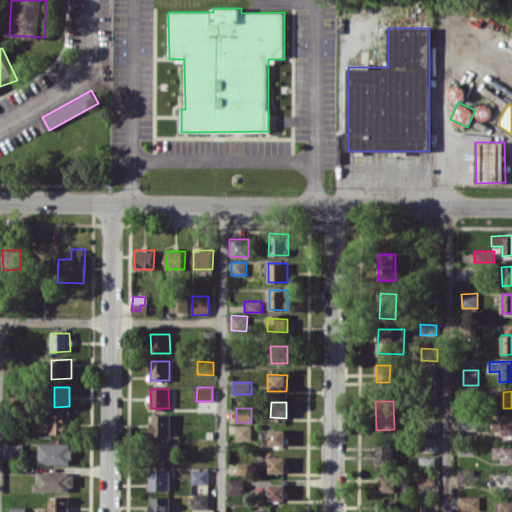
[(69,414),(51,414),(50,433),(69,434),(69,414)]
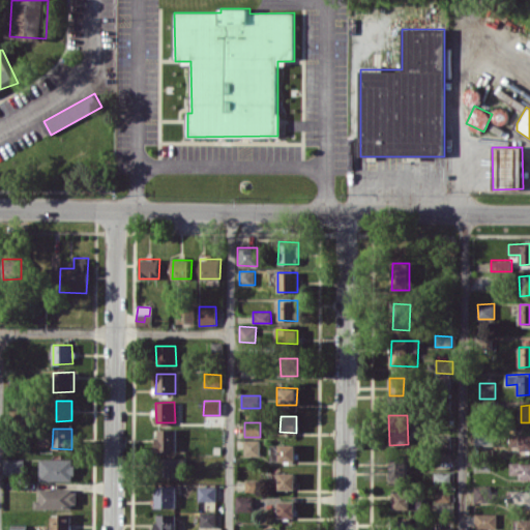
[(176,429),(158,430),(158,437),(154,437),(154,451),(176,450),(176,429)]
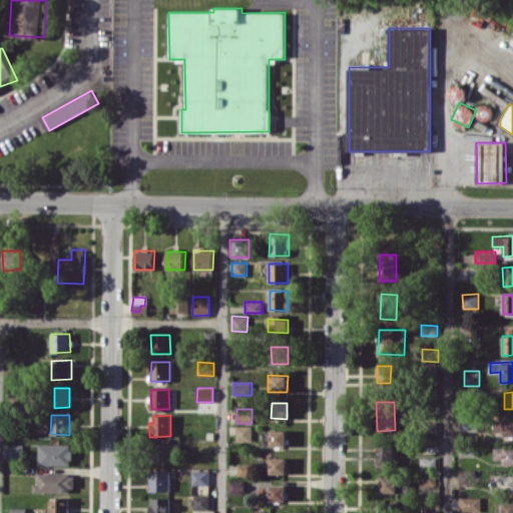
[(460,431),(477,431),(476,416),(459,417),(460,431)]
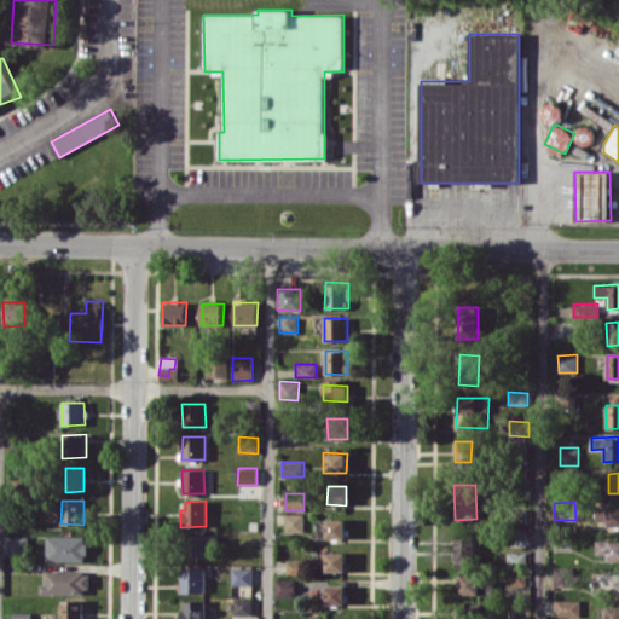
[(618,505),(596,507),(596,521),(608,520),(608,527),(618,526),(618,505)]
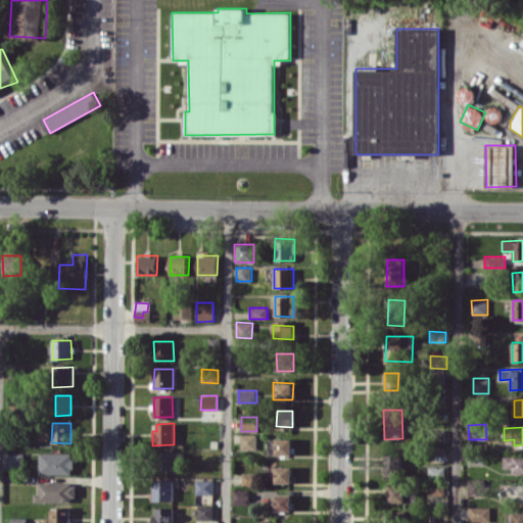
[(241,449),(256,449),(256,434),(241,434),(241,449)]
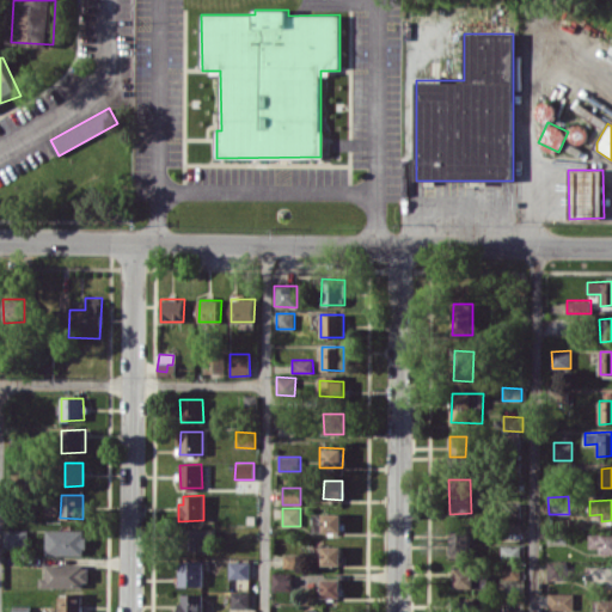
[(342,514),(313,513),(313,532),(342,532),(342,514)]
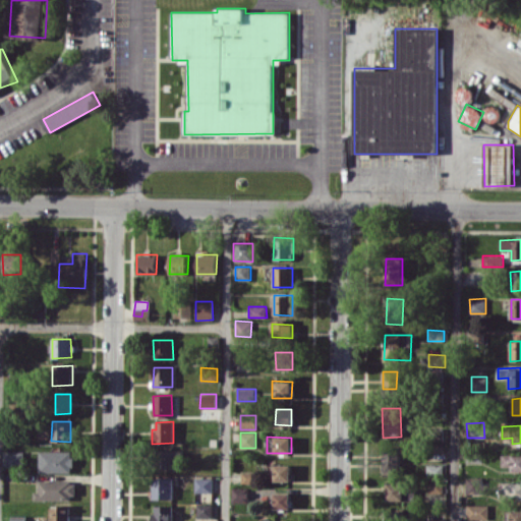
[(175,449),(155,450),(156,470),(176,469),(175,449)]
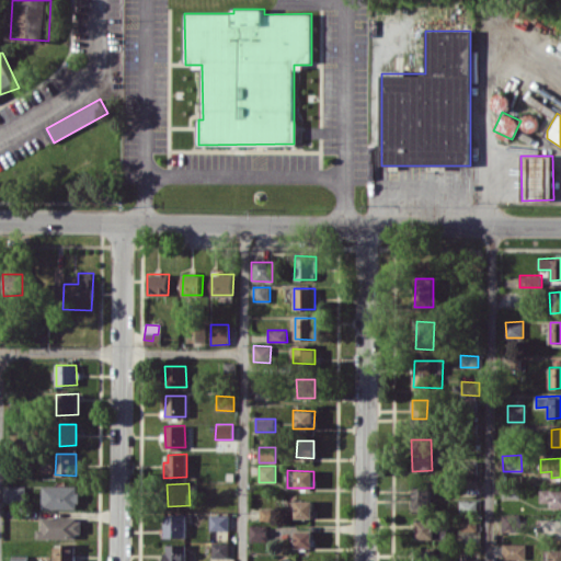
[(432,510),(431,483),(412,484),(413,511),(432,510)]
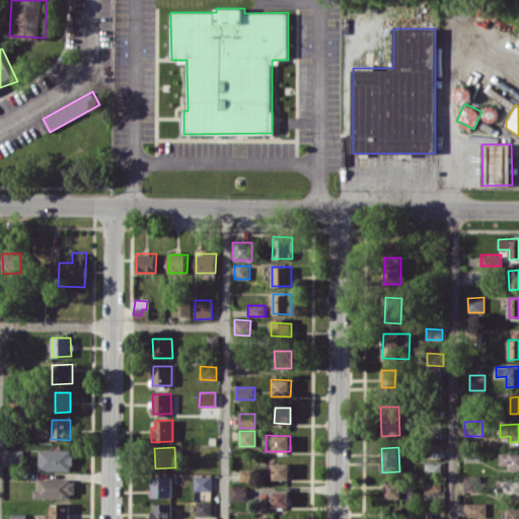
[(73,470),(72,449),(40,449),(40,470),(73,470)]
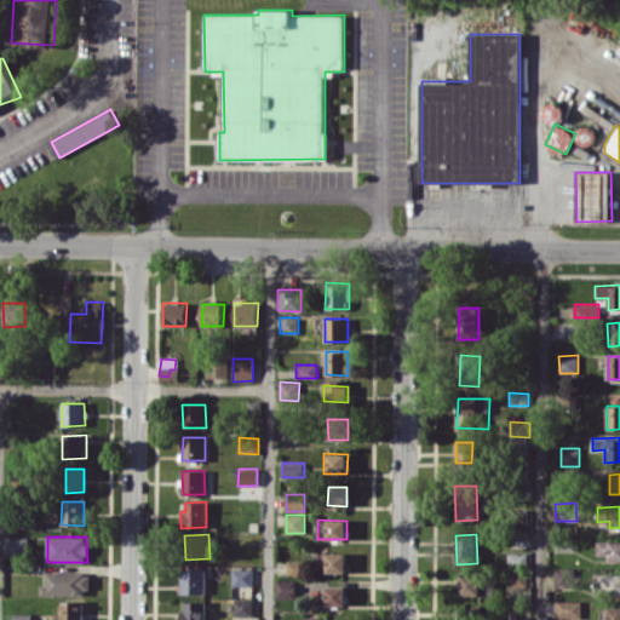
[(555,550),(573,551),(574,538),(556,537),(555,550)]
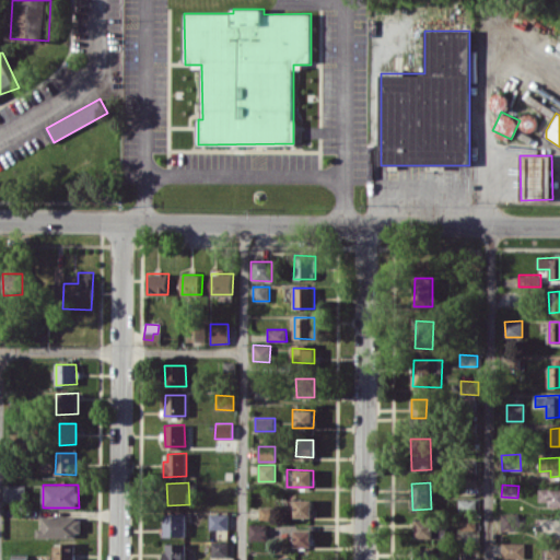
[(25,501),(25,486),(8,486),(8,501),(25,501)]
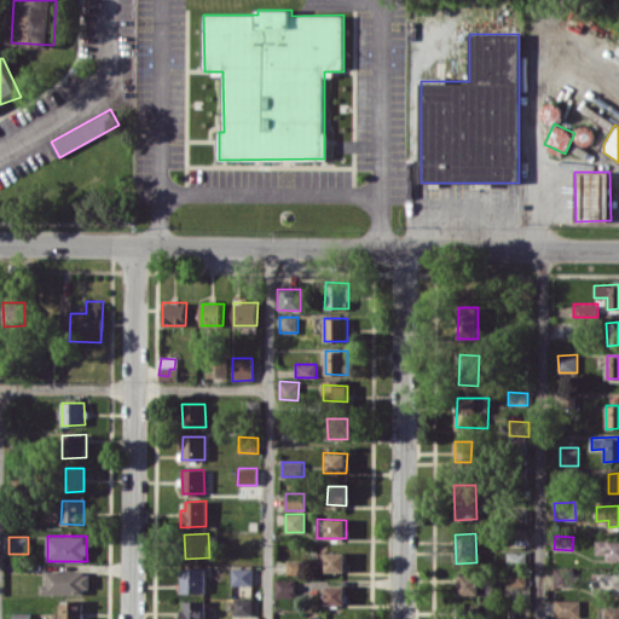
[(618,560),(618,539),(596,539),(596,554),(608,554),(608,560),(618,560)]
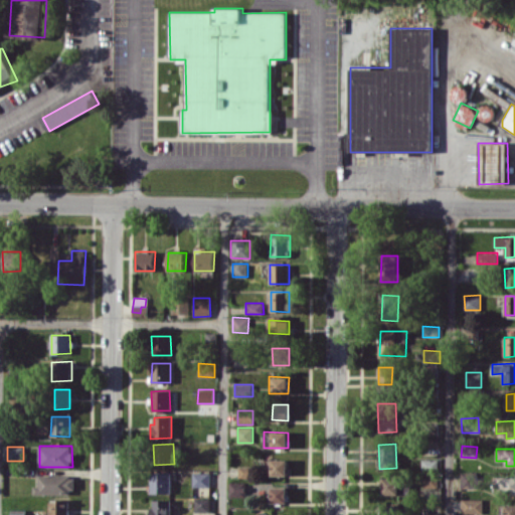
[(288,460),(265,459),(265,469),(238,468),(238,476),(288,477),(288,460)]
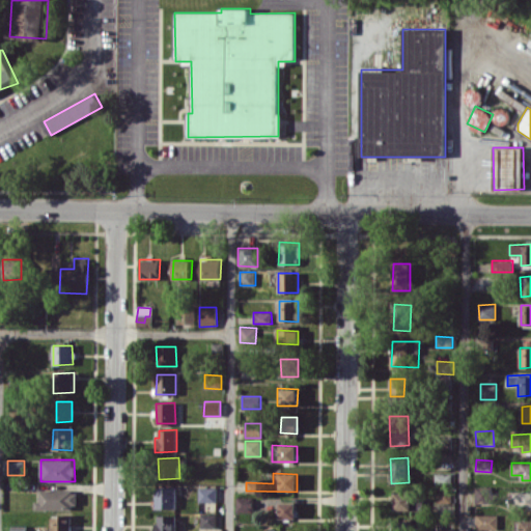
[(492,485),(475,486),(476,504),(493,503),(492,485)]
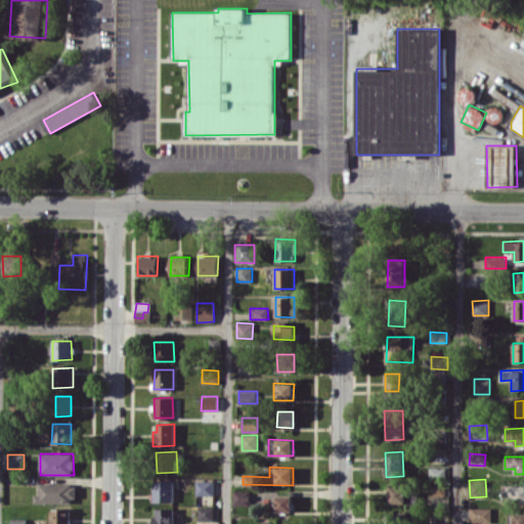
[(174,481),(154,480),(153,501),(174,503),(174,481)]
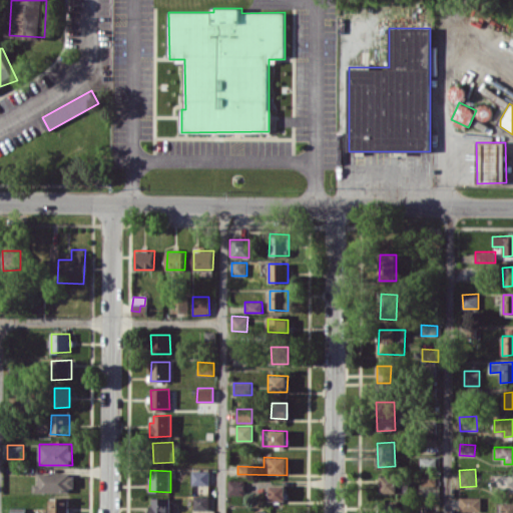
[(191,484),(208,485),(208,471),(191,471),(191,484)]
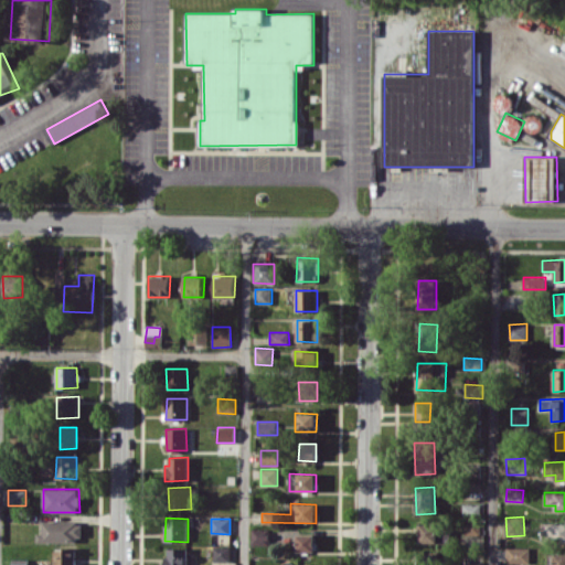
[(36,542),(81,542),(81,521),(42,521),(42,533),(38,533),(36,542)]
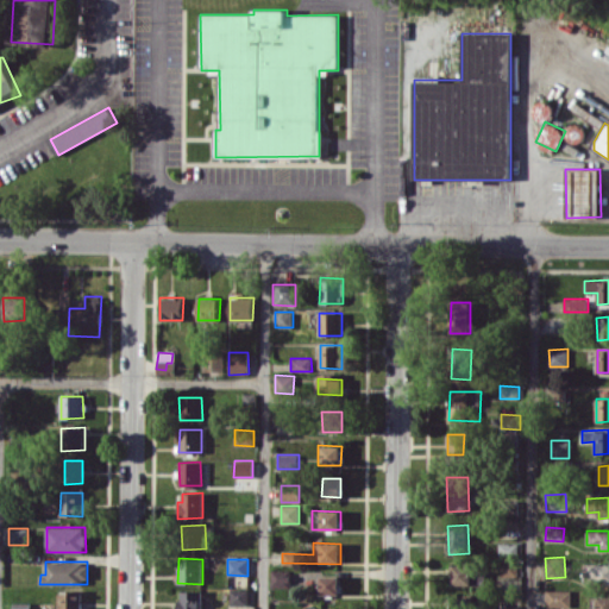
[(518,577),(518,563),(501,563),(501,576),(518,577)]
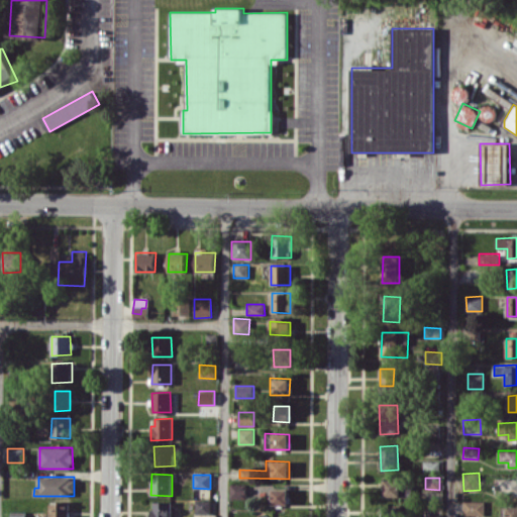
[(499,495),(516,495),(516,478),(499,478),(499,495)]
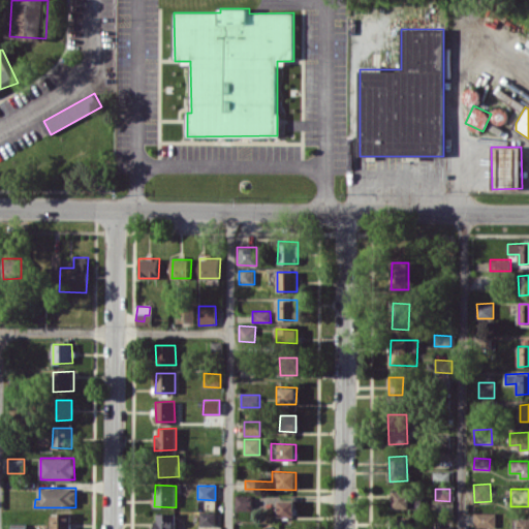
[(409,508),(409,491),(393,490),(393,508),(409,508)]
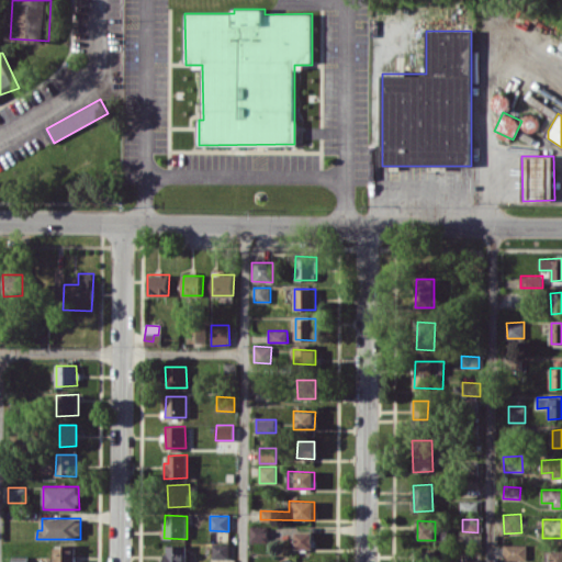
[(249,542),(269,542),(269,526),(249,526),(249,542)]
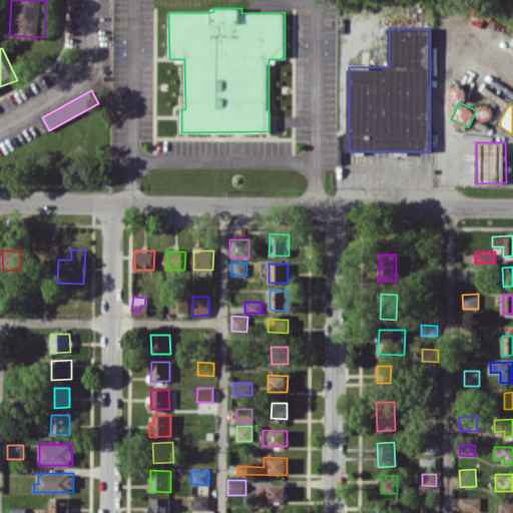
[(271,501),(286,501),(287,485),(271,485),(271,501)]
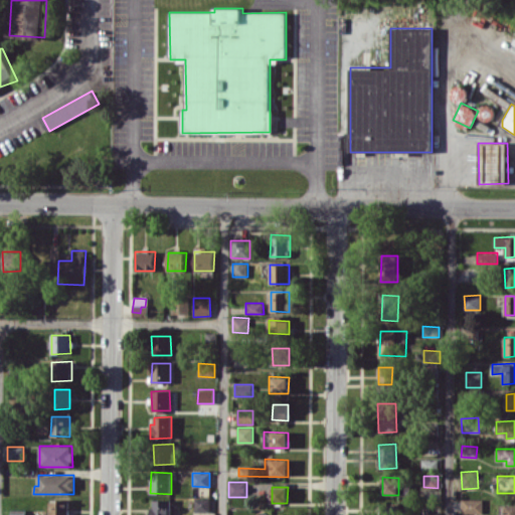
[(209,498),(195,498),(194,511),(209,512),(209,498)]
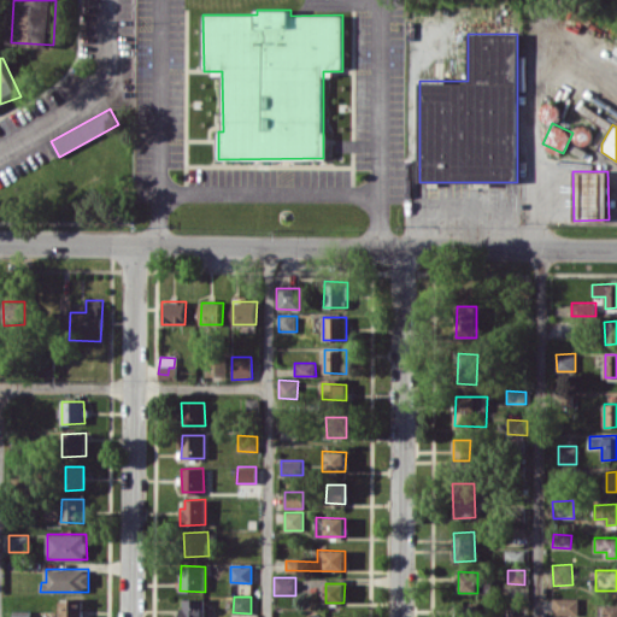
[(204,616),(205,599),(181,598),(180,616),(204,616)]
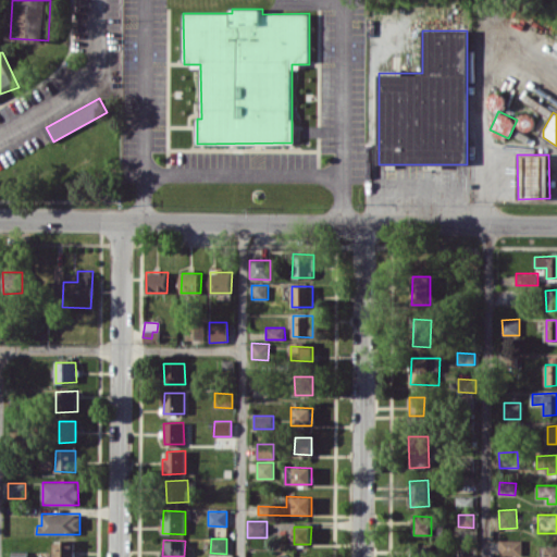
[(499,555),(522,555),(522,540),(499,540),(499,555)]
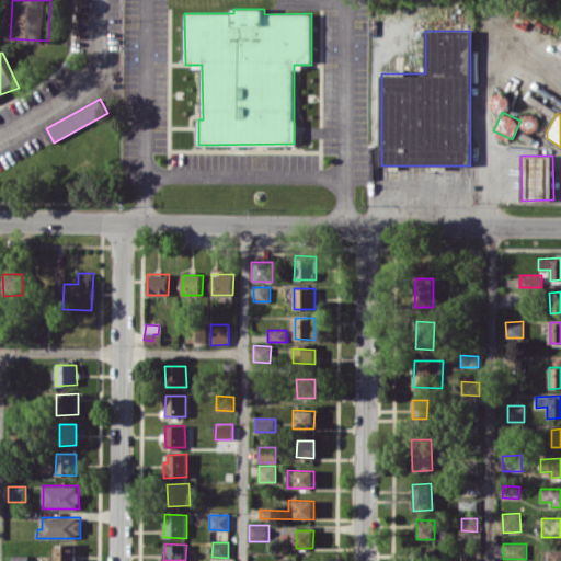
[(76,545),(55,545),(55,557),(54,560),(79,560),(80,554),(75,554),(76,545)]
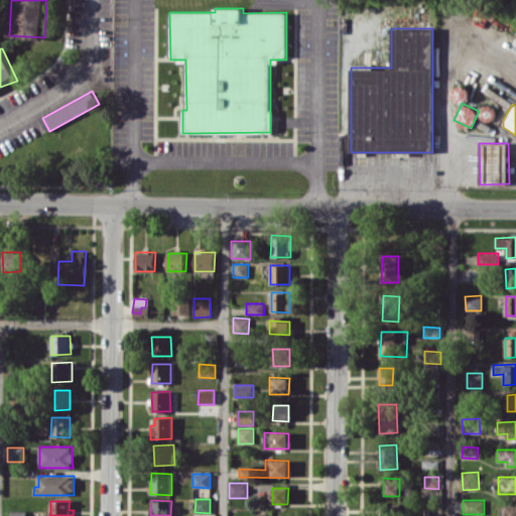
[(515,515),(515,505),(507,505),(506,513),(506,515),(515,515)]
